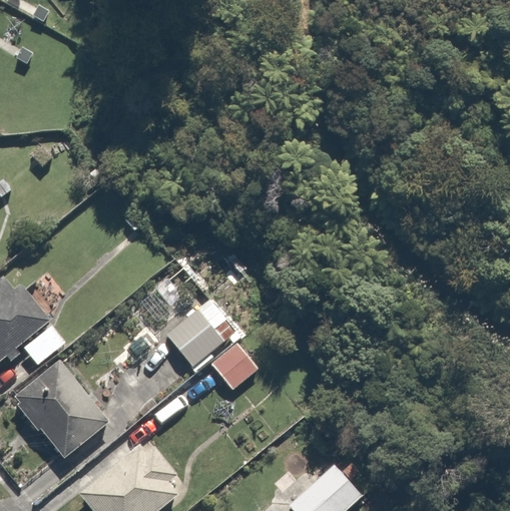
[(0,242),(8,236),(0,224),(0,242)]
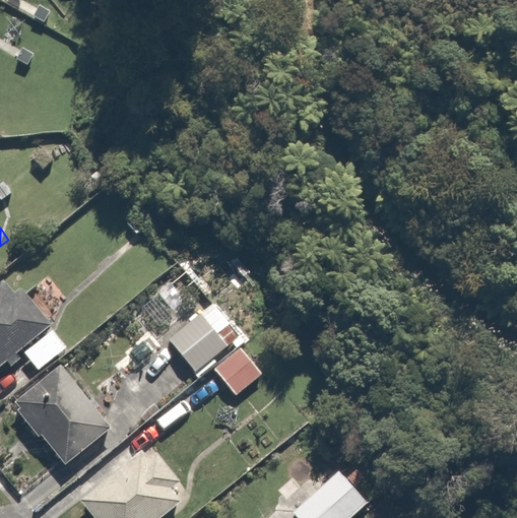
[(5,281),(0,284),(0,364),(22,348),(40,372),(67,352),(43,318),(54,310),(36,283),(16,298),(5,281)]
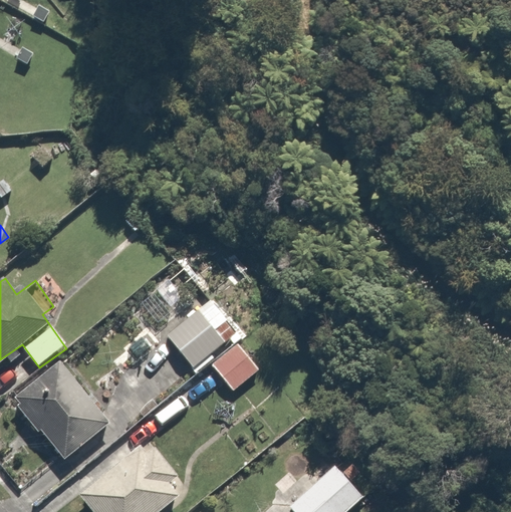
[(215,330),(201,310),(164,337),(191,374),(205,363),(227,347),(240,337),(228,320),(215,330)]
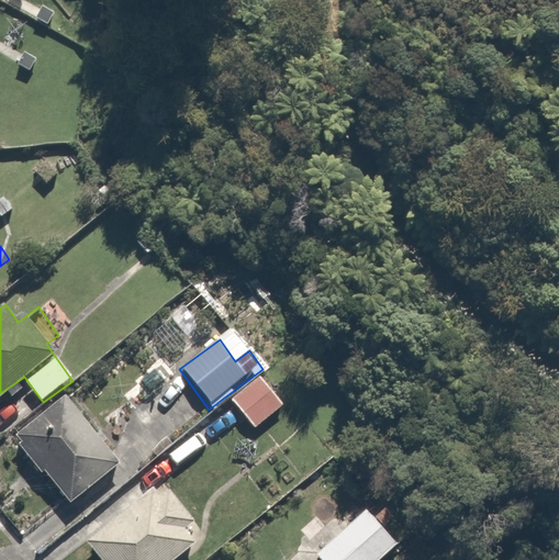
[(248,380),(224,398),(247,429),(287,401),(263,369),(248,380)]
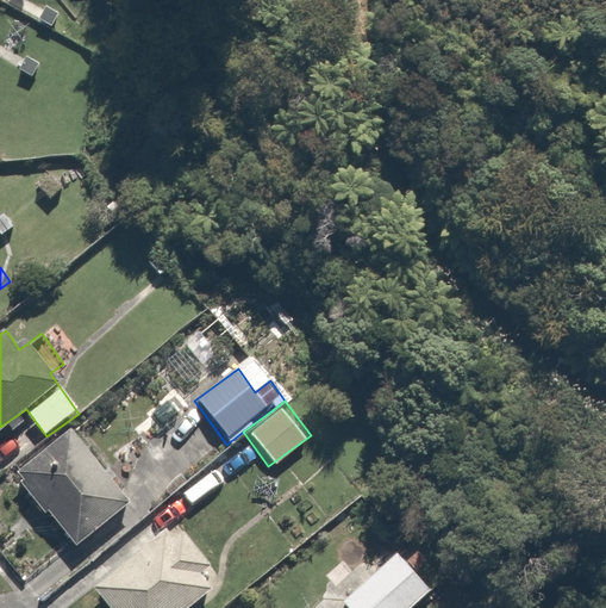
[(125,498),(73,428),(11,475),(63,545),(125,498)]
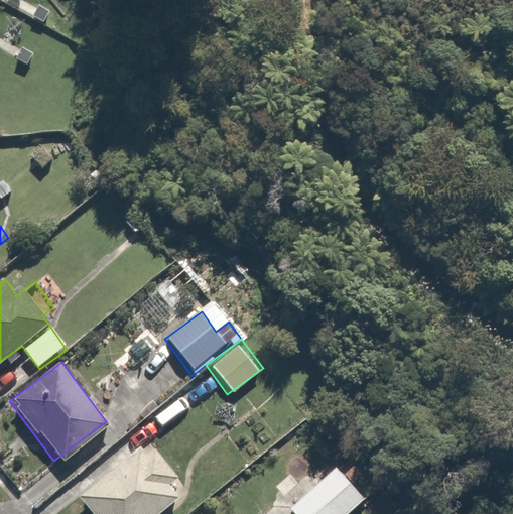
[(160,513),(188,493),(150,442),(80,497),(93,513),(160,513)]
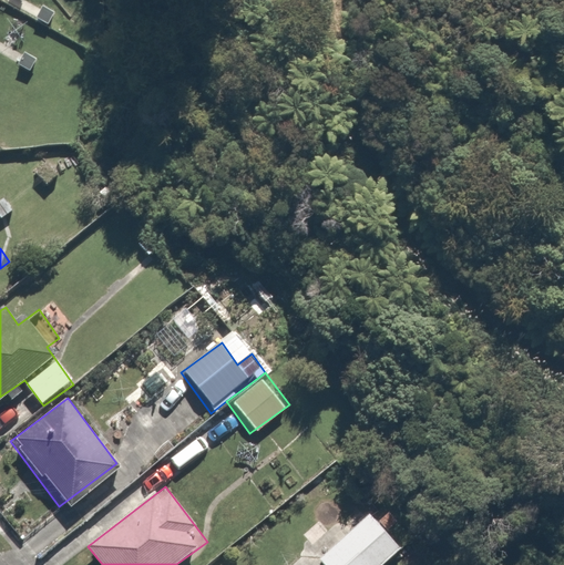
[(385,564),(412,541),(379,504),(317,560),(321,564),(385,564)]
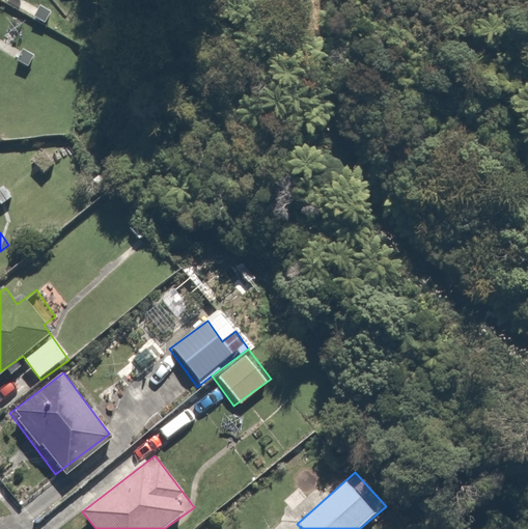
All buildings are outlined.
